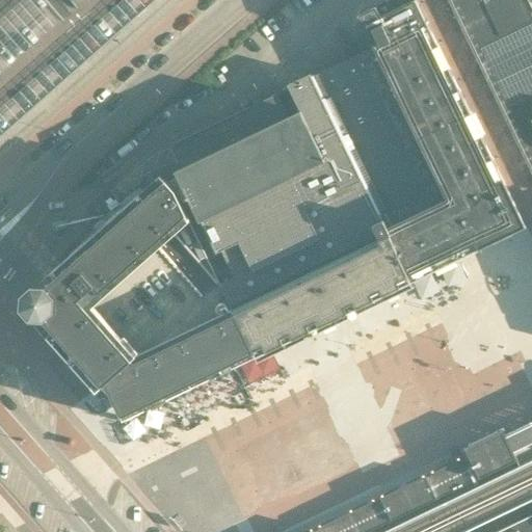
[(0,0),(0,138),(156,0),(0,0)]
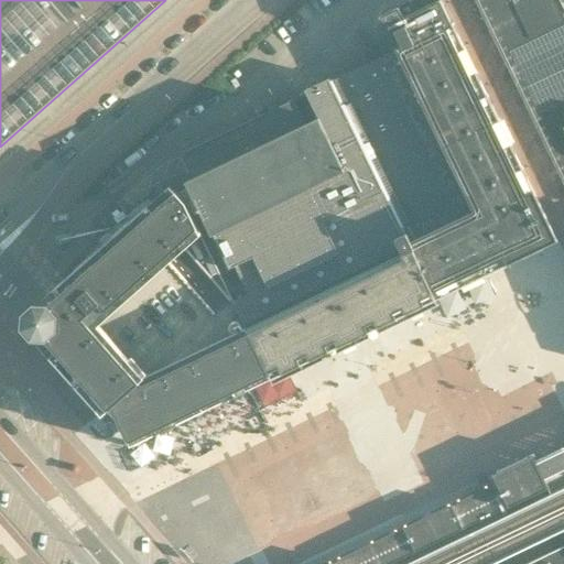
[(429,284),(436,300),(557,241),(534,192),(522,167),(511,144),(499,120),(488,96),(476,72),(465,47),(453,24),(453,22),(451,23),(440,0),(419,10),(413,0),(408,2),(379,17),(386,29),(396,51),(401,61),(338,90),(334,79),(331,82),(403,234),(393,239),(402,259),(418,290),(429,284)]
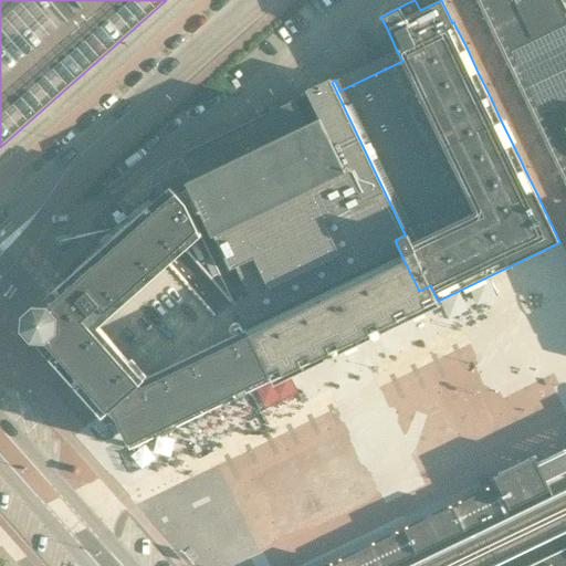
[(565,0),(555,0),(565,21),(533,37),(514,0),(475,0),(533,118),(565,187),(565,0)]
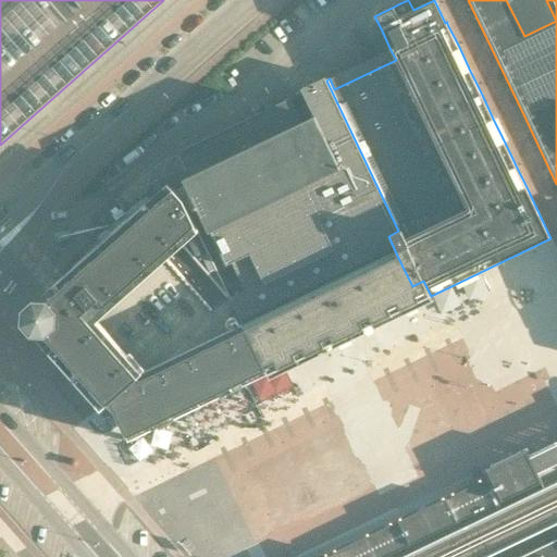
[(246,329),(268,374),(270,379),(298,366),(325,351),(354,338),(376,327),(404,314),(433,300),(431,296),(423,281),(412,286),(397,256),(388,236),(398,231),(326,81),(325,78),(301,89),(304,93),(289,99),(178,152),(180,155),(190,176),(184,180),(197,207),(188,211),(196,225),(246,329)]
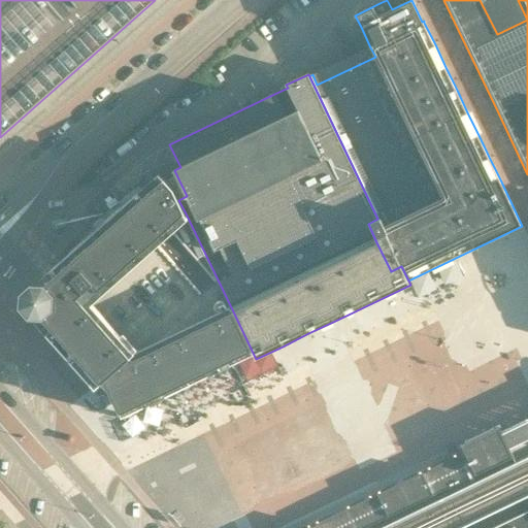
[(186,213),(178,200),(175,193),(174,190),(165,179),(154,189),(151,192),(144,197),(139,192),(122,207),(95,231),(68,255),(51,270),(56,276),(46,284),(32,283),(21,293),(20,307),(30,319),(44,320),(53,328),(46,333),(71,361),(96,389),(102,383),(109,391),(108,391),(110,395),(111,394),(116,402),(114,402),(122,418),(156,402),(254,355),(233,311),(186,213)]
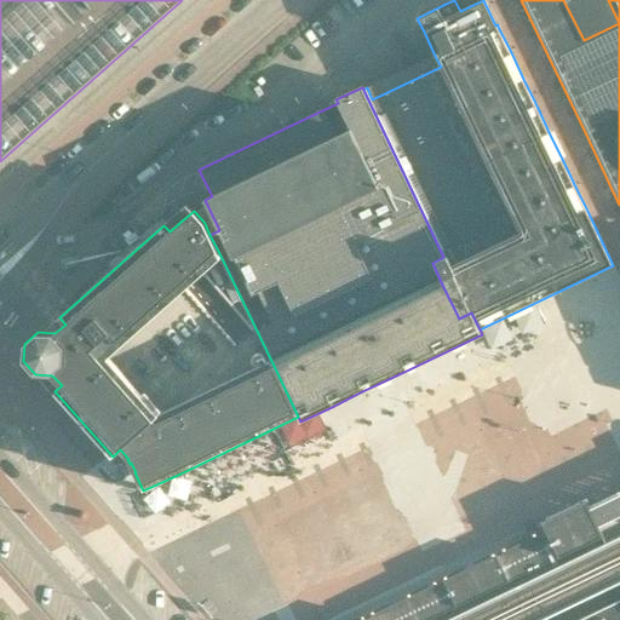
[(601,504),(589,510),(619,575),(619,494),(618,495),(604,501),(601,504)]
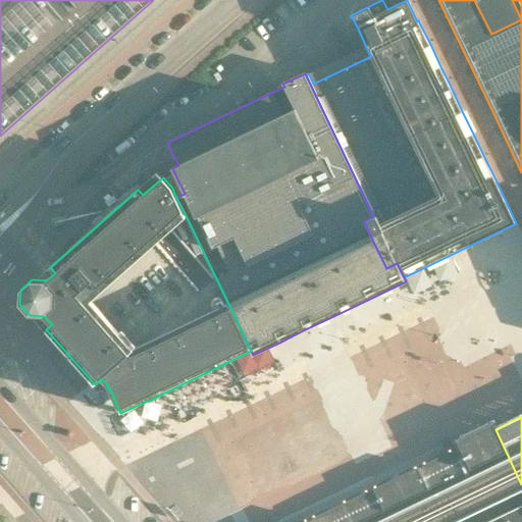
[(521,521),(521,484),(496,429),(493,423),(492,421),(488,423),(487,422),(485,423),(486,424),(462,436),(461,435),(459,436),(460,437),(456,439),(457,441),(460,447),(452,451),(448,452),(448,453),(426,464),(425,463),(422,465),(418,468),(417,467),(413,469),(413,470),(405,474),(404,473),(399,475),(400,476),(390,480),(390,479),(385,482),(386,482),(377,486),(372,488),(373,489),(368,491),(368,490),(364,492),(364,493),(360,496),(360,494),(355,497),(356,498),(347,502),(347,501),(342,503),(343,504),(329,511),(328,510),(324,512),(324,513),(316,517),(315,516),(312,518),(307,521),(307,520),(303,521),(521,521)]
